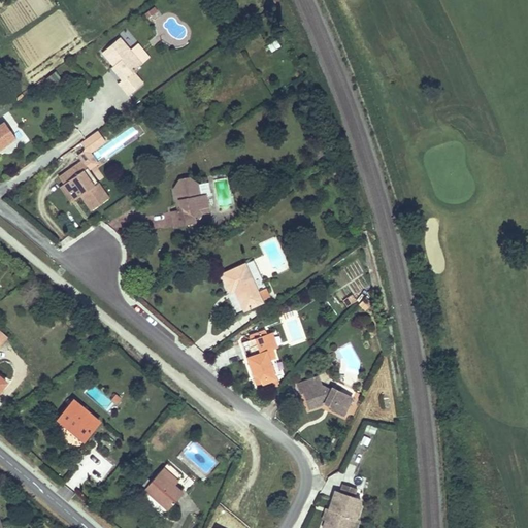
[(113,66),(124,78),(122,79),(118,83),(128,95),(142,83),(133,71),(141,64),(131,52),(120,37),(102,52),(113,66)]
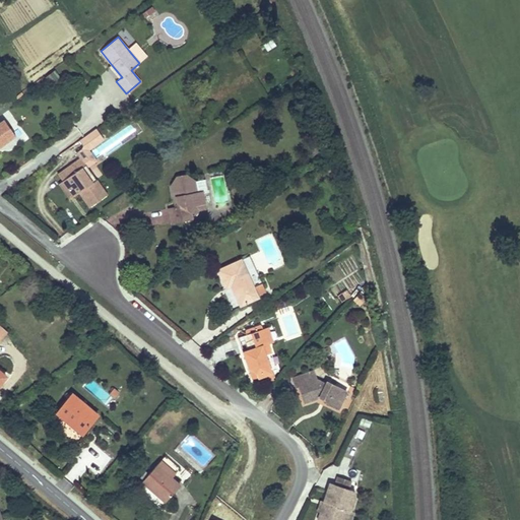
[(266,51),(275,46),(271,40),(263,44),(266,51)]
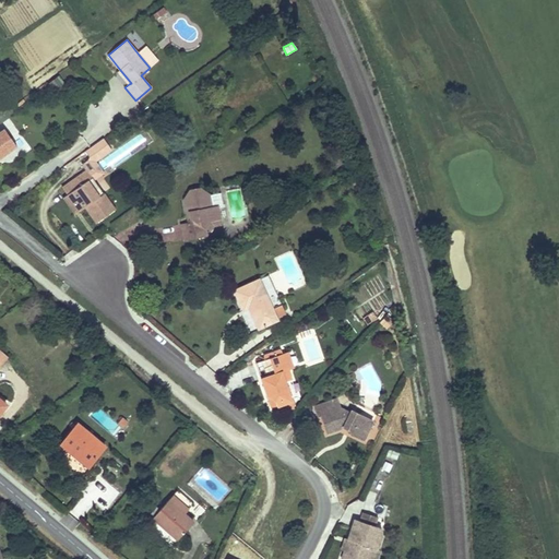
[(147,47),(139,55),(150,68),(158,60),(147,47)]
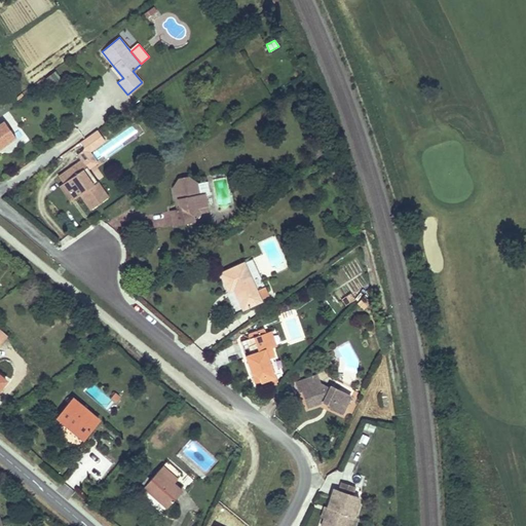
[(121,79),(123,78),(113,66),(111,68),(121,79)]
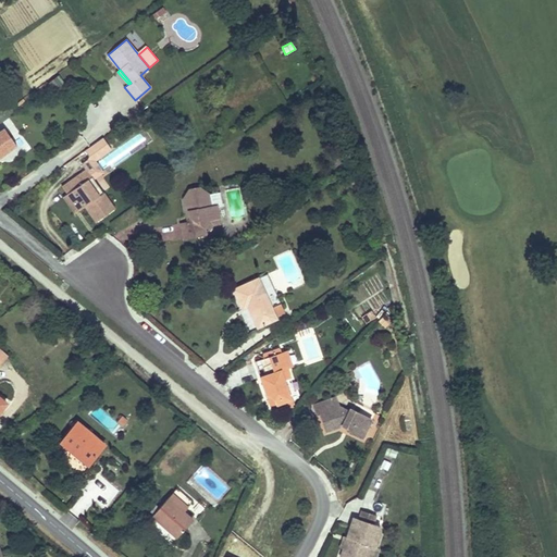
[(0,157),(16,146),(4,128),(0,131),(0,157)]
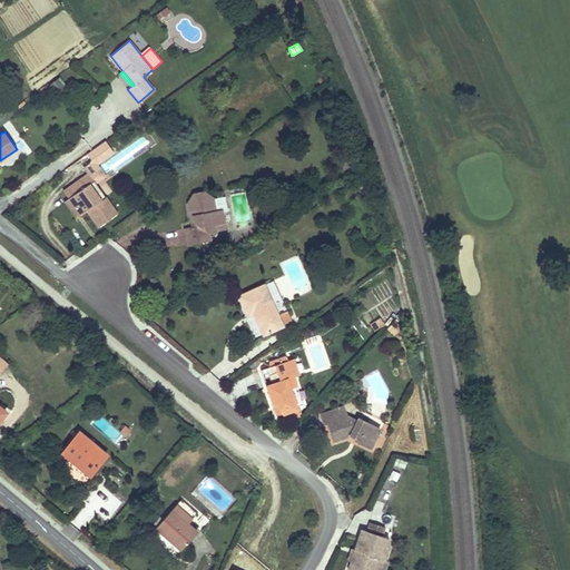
[(144,136),(99,164),(106,175),(150,146),(144,136)]
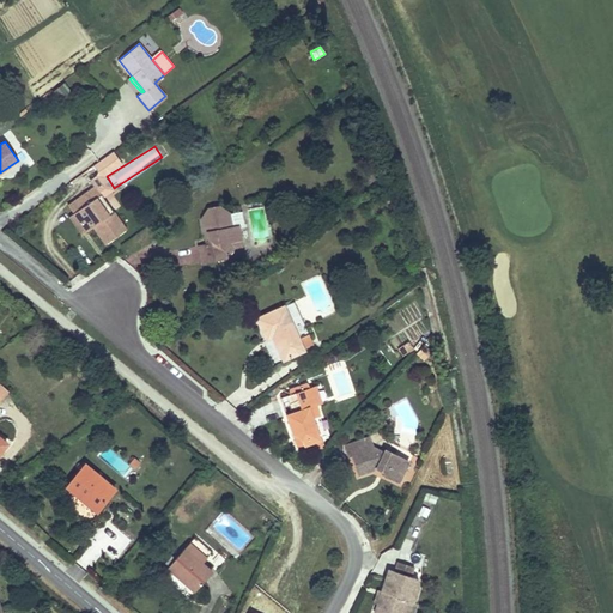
[(108,192),(114,187),(105,176),(122,164),(111,150),(89,168),(108,192)]
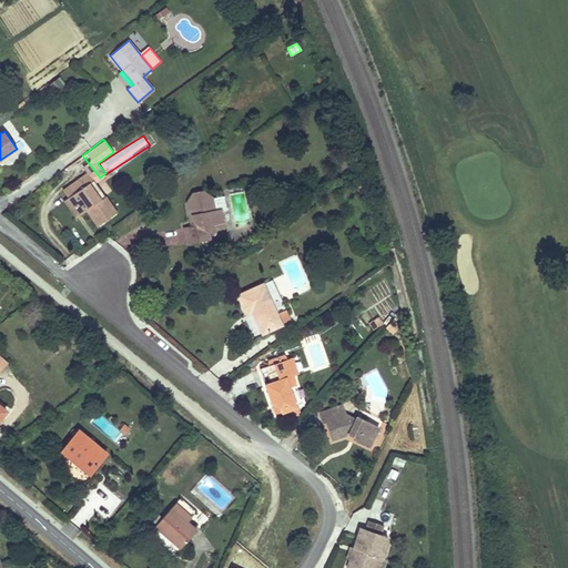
[(73,194),(69,198),(80,215),(87,211),(98,226),(118,213),(105,196),(101,200),(90,183),(94,180),(89,172),(83,176),(80,172),(69,180),(72,184),(69,186),(73,194)]
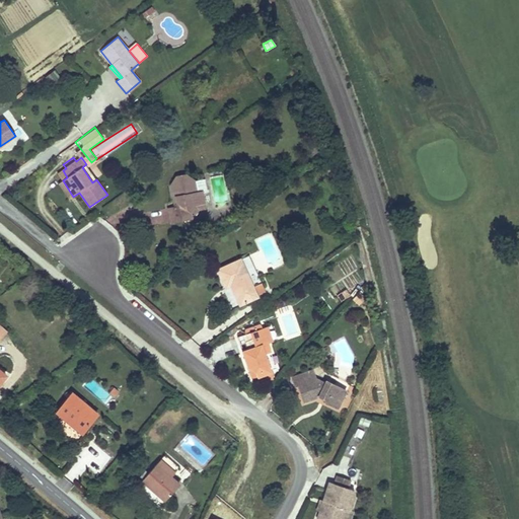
[(92,182),(96,179),(86,164),(82,167),(92,182)]
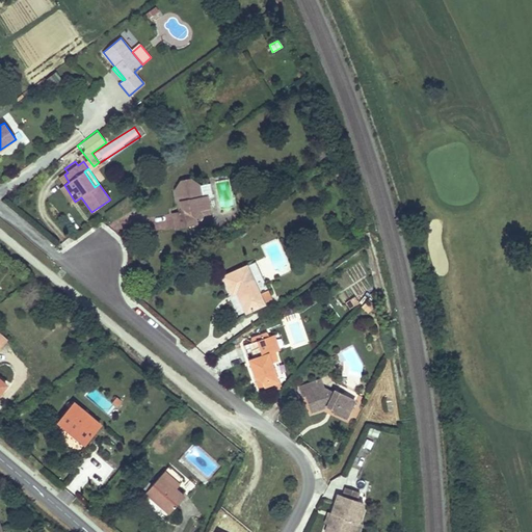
[(64,185),(69,182),(64,175),(59,179),(64,185)]
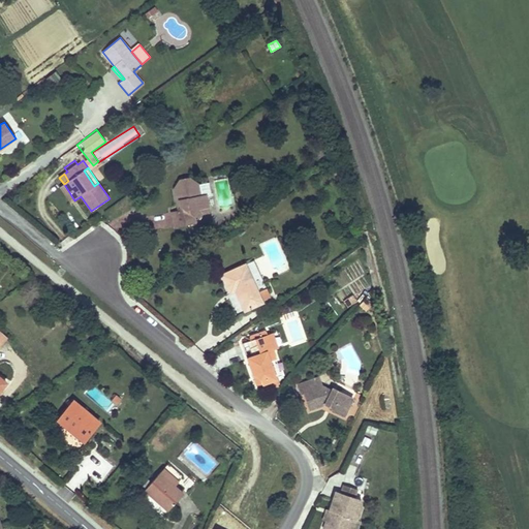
[(209,183),(198,184),(189,178),(181,179),(174,188),(176,198),(179,198),(180,207),(178,210),(178,211),(172,212),(175,227),(195,223),(194,216),(198,209),(209,207),(207,194),(211,193),(209,183)]
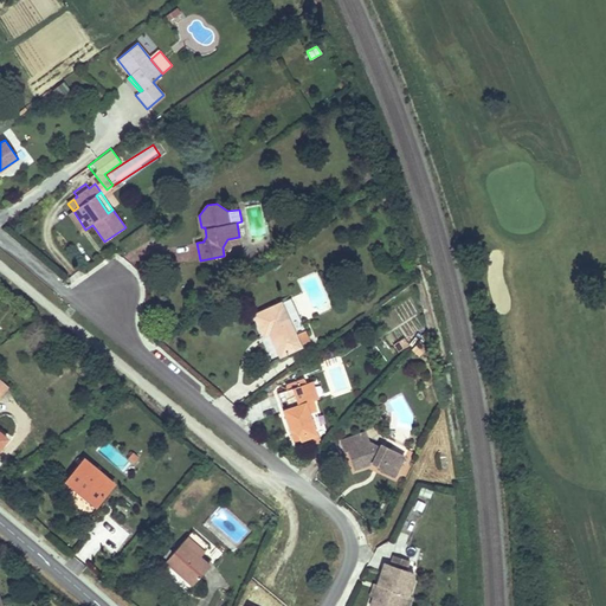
[(85,230),(73,211),(69,213),(82,232),(85,230)]
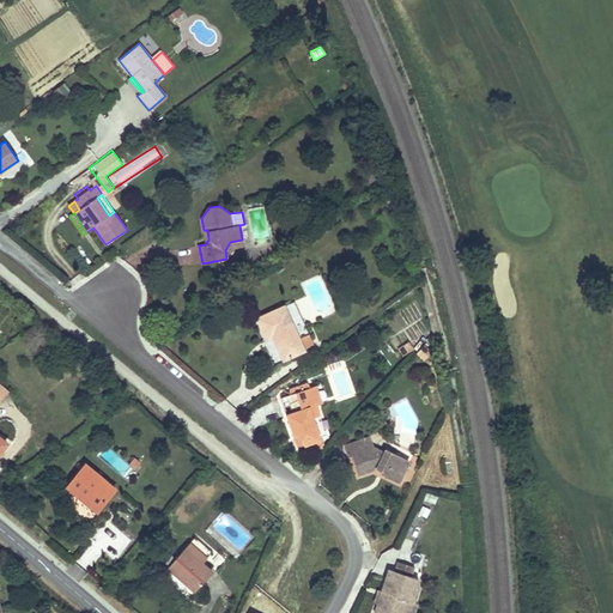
[(242,240),(230,242),(225,250),(226,254),(230,254),(235,248),(243,246),(242,240)]
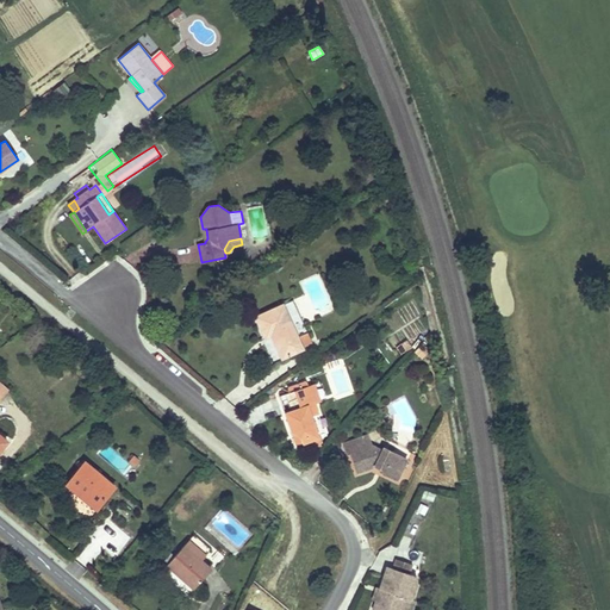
[(292,300),(282,305),(297,337),(307,332),(292,300)]
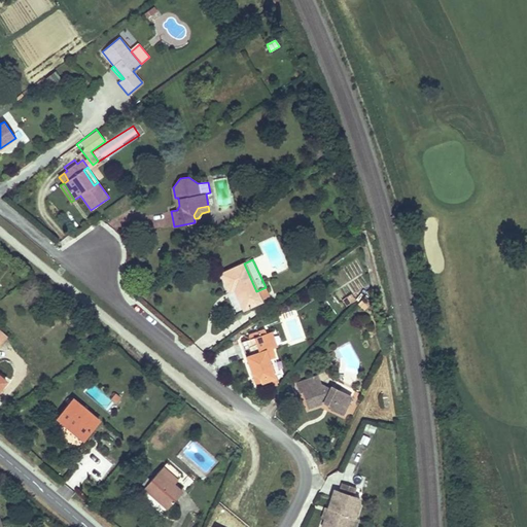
[(236,293),(244,310),(261,302),(256,291),(244,264),(223,273),(232,291),(237,288),(238,292),(236,293)]
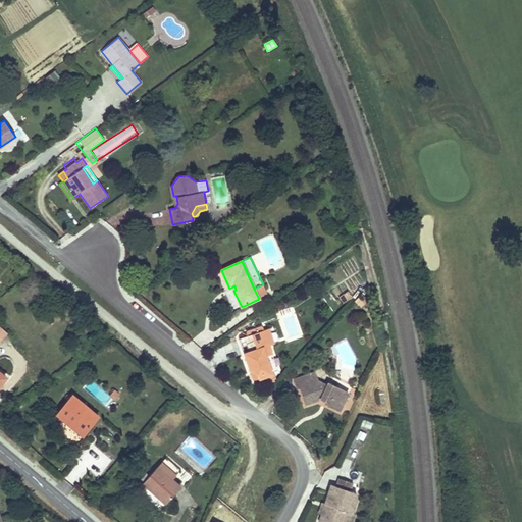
[(236,290),(235,285),(229,289),(221,270),(218,271),(237,309),(242,307),(233,291),(236,290)]
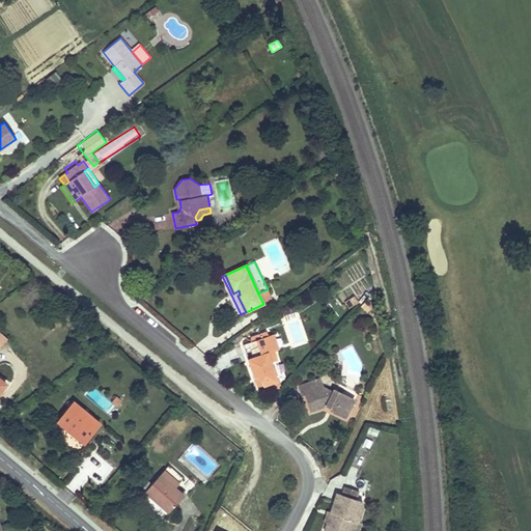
[(252,341),(243,344),(258,388),(278,381),(272,362),(277,361),(274,351),(271,344),(269,336),(267,332),(260,334),(261,338),(256,340),(252,341)]
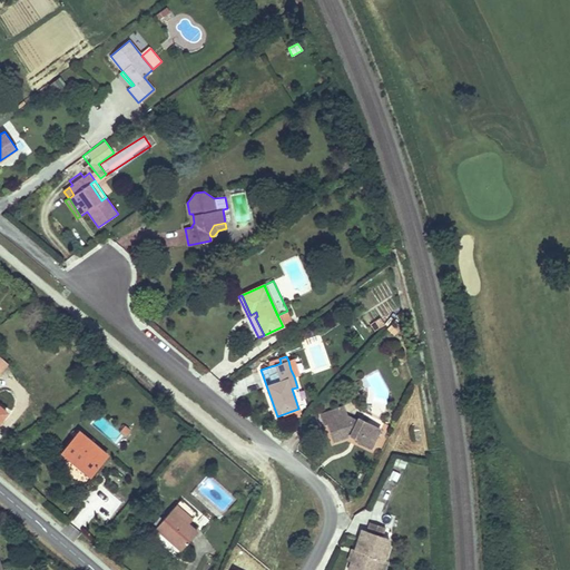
[(357,421),(346,415),(343,406),(321,415),(324,424),(327,423),(334,441),(351,435),(359,439),(357,441),(371,448),(380,429),(359,419),(357,421)]
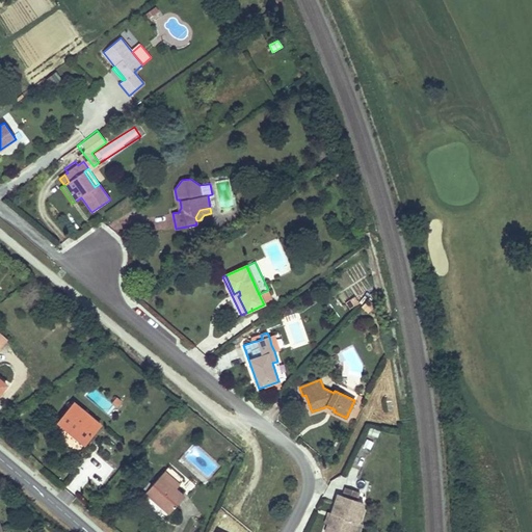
[(84,444),(100,425),(74,403),(58,423),(84,444)]
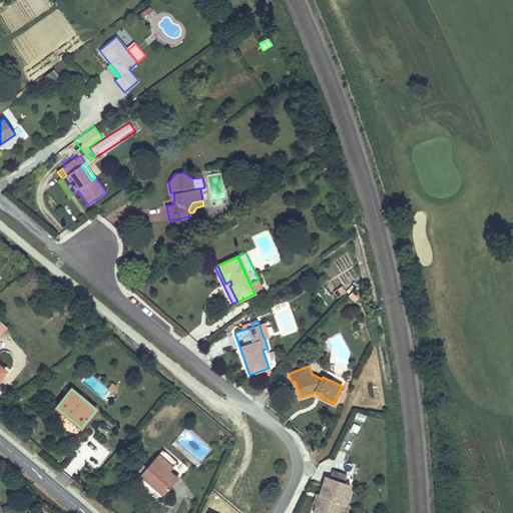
[(177,462),(162,450),(140,475),(163,495),(177,479),(168,472),(177,462)]
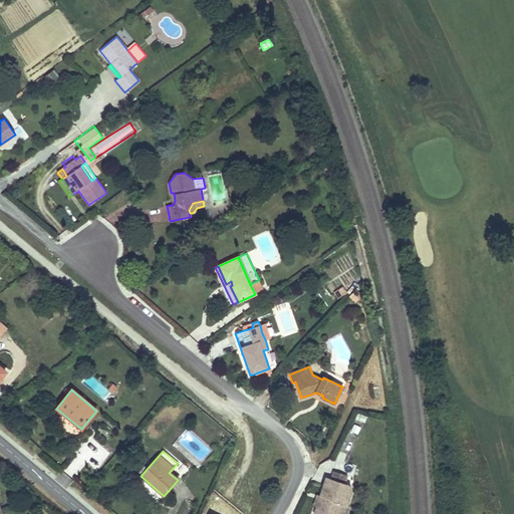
[(333,472),(331,479),(344,483),(347,476),(333,472)]
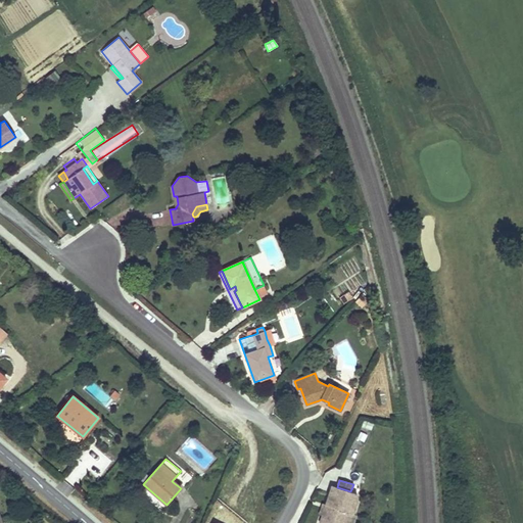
[(337,487),(332,485),(323,515),(320,522),(346,522),(349,513),(353,514),(358,502),(357,493),(350,491),(337,487)]
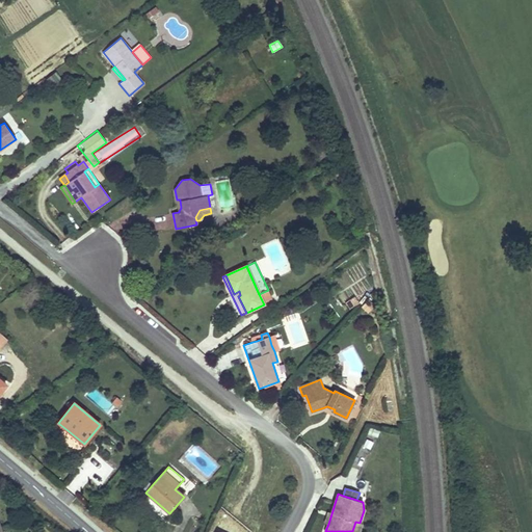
[(355,522),(352,531),(358,531),(362,524),(360,523),(355,522)]
